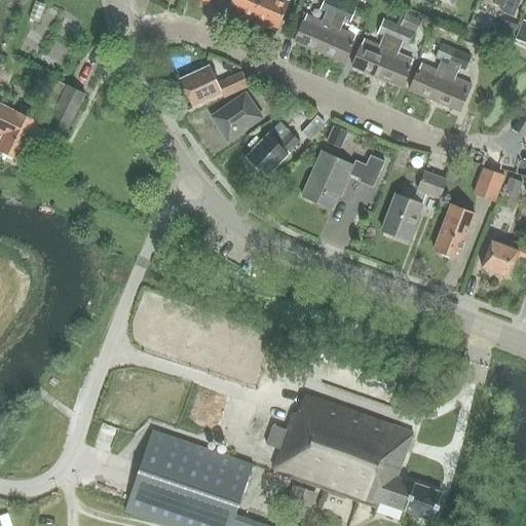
[(231,0),(227,9),(252,21),(260,0),(231,0)]
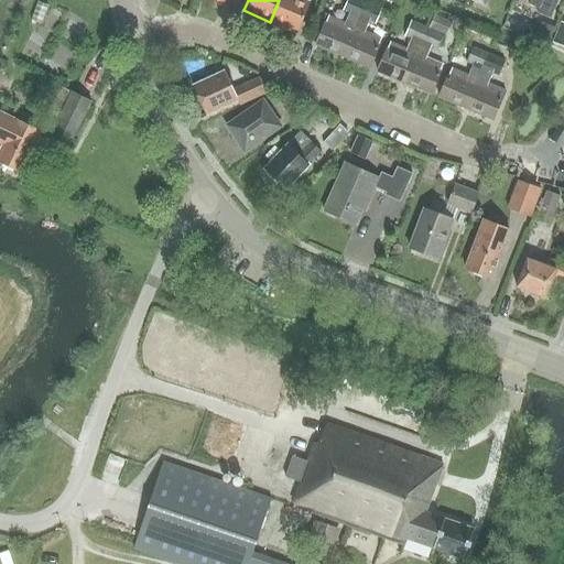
[(300,0),(279,0),(270,22),(296,33),(308,3),(300,0)]
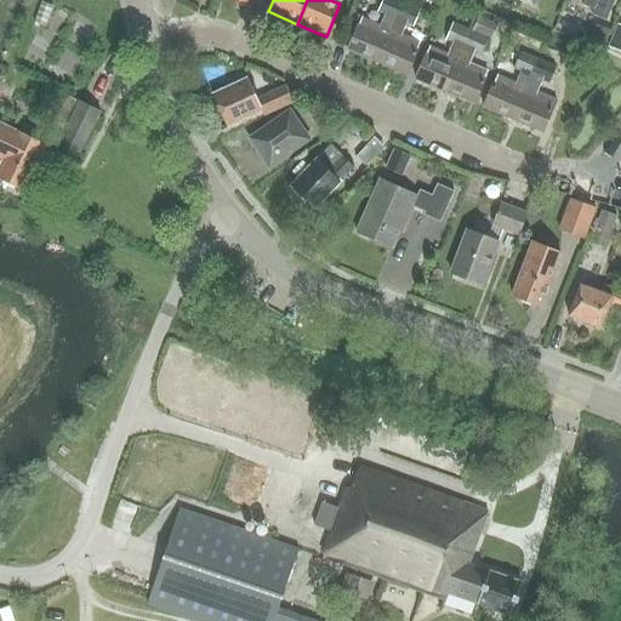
[(347,50),(376,62),(402,4),(403,1),(399,0),(398,0),(380,0),(376,11),(383,15),(377,27),(360,20),(347,50)]
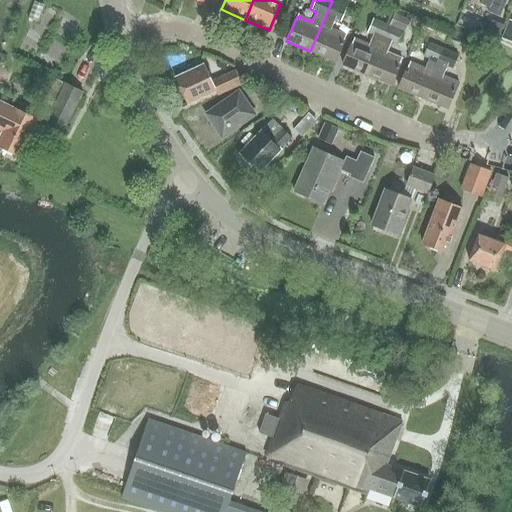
[(481,0),(479,4),(489,8),(487,12),(499,17),(506,0),(481,0)]
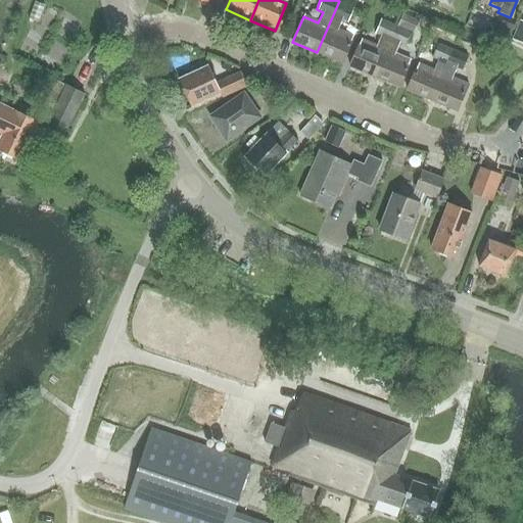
[(352,9),(340,4),(338,3),(317,52),(341,63),(352,38),(336,31),(341,19),(347,22),(352,9)]
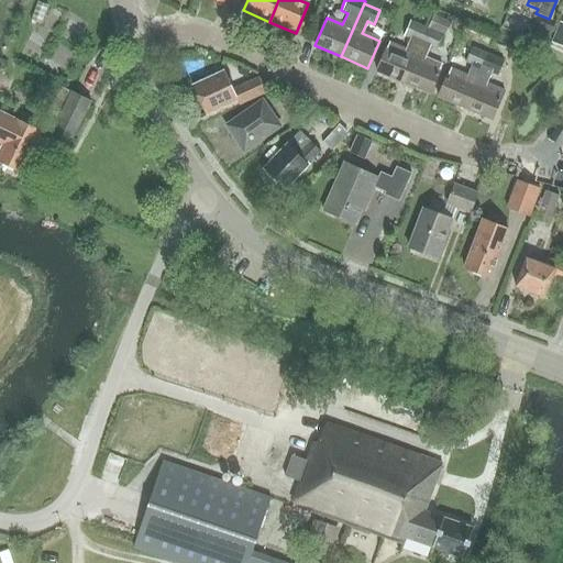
[(445,35),(451,23),(433,15),(428,28),(445,35)]
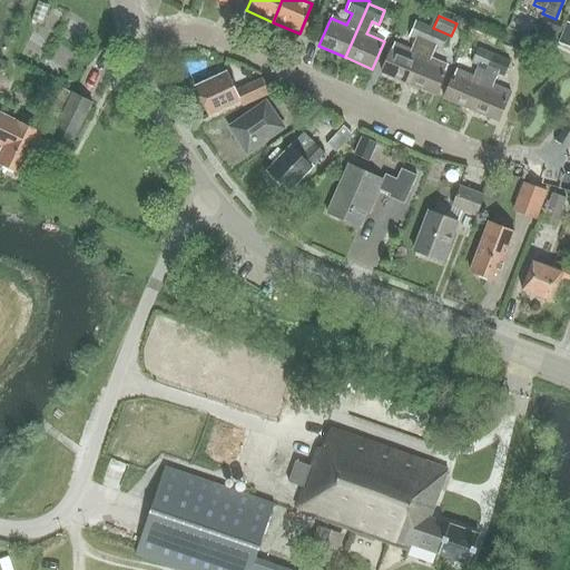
[(381,72),(408,84),(431,29),(414,22),(409,37),(415,39),(410,50),(394,43),(391,50),(391,49),(381,72)]
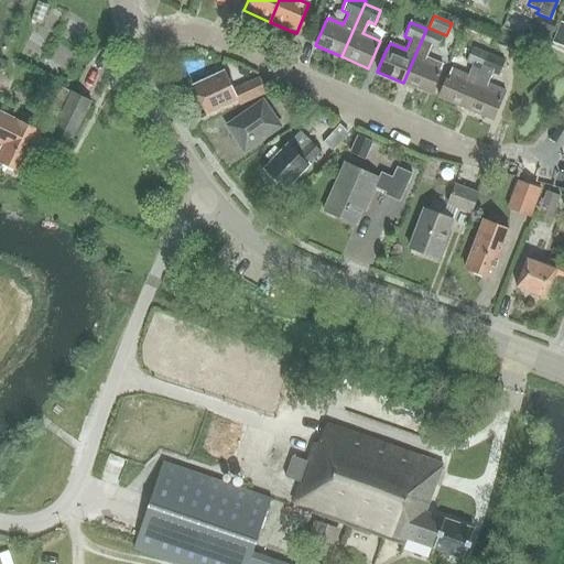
[(563,22),(561,22),(553,42),(563,46),(563,22)]
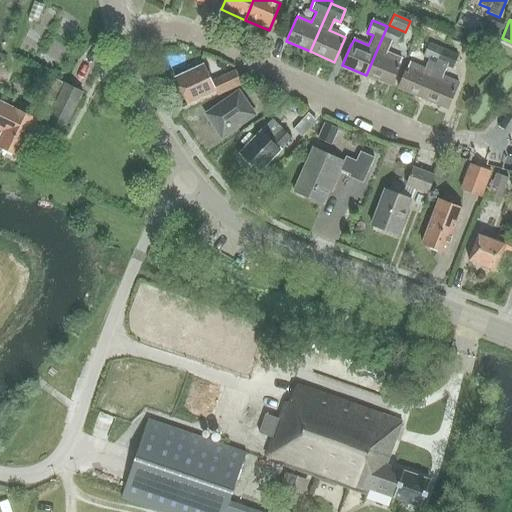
[(497,43),(503,25),(490,21),(483,37),(497,43)]
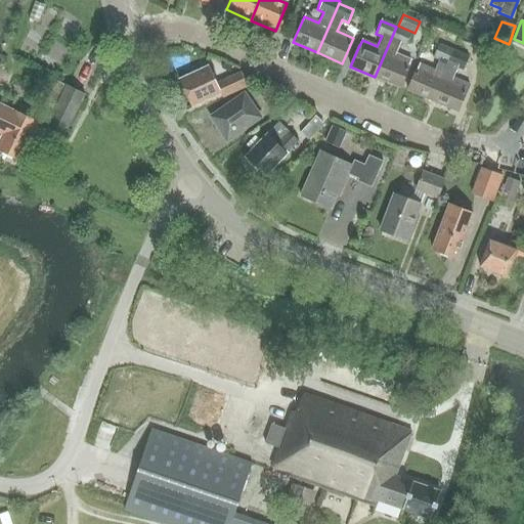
[(396,27),(375,77),(399,87),(408,67),(410,60),(395,54),(399,44),(405,46),(411,33),(396,27)]
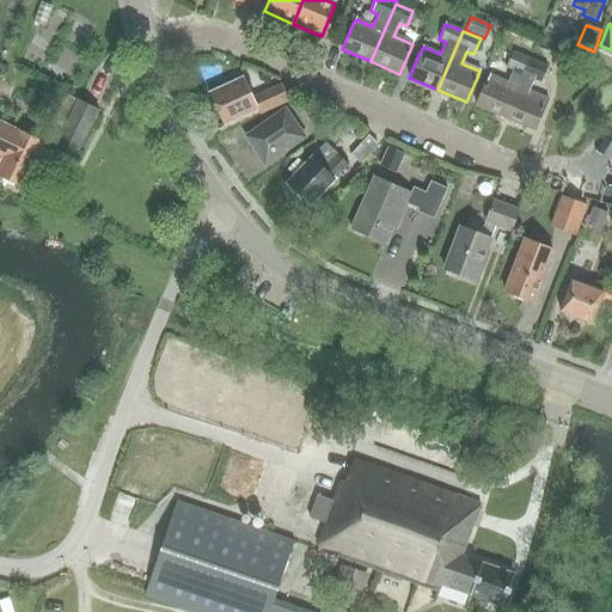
[(477,106),(505,118),(530,60),(512,53),(505,68),(513,71),(507,84),(490,77),(477,106)]
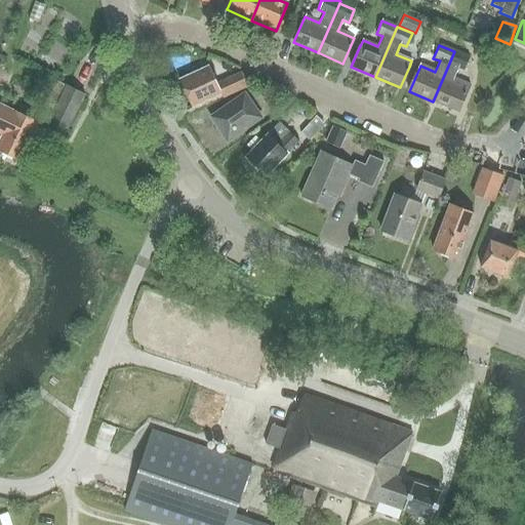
[(454,51),(433,102),(457,112),(469,86),(454,80),(459,69),(465,72),(470,58),(454,51)]
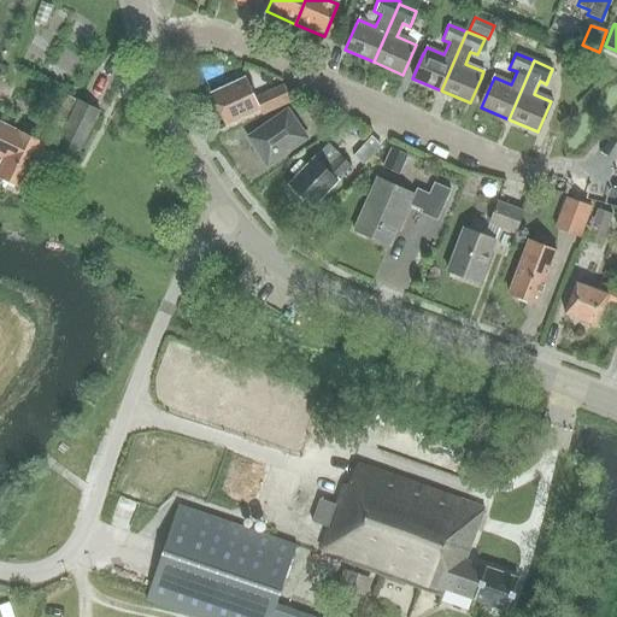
[(210,94),(225,125),(259,110),(263,116),(291,104),(283,86),(254,99),(245,78),(210,94)]
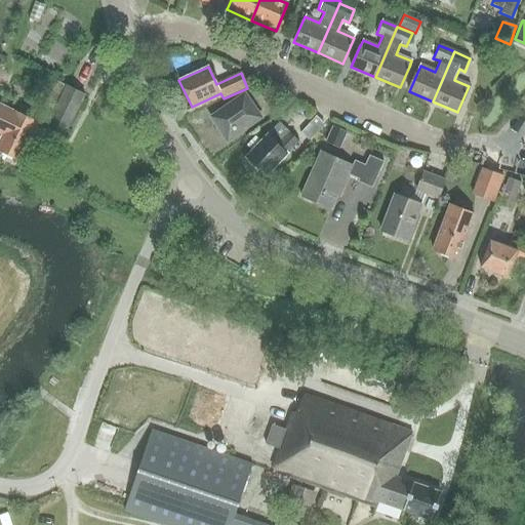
[(84,95),(66,86),(54,110),(45,127),(64,135),(84,95)]
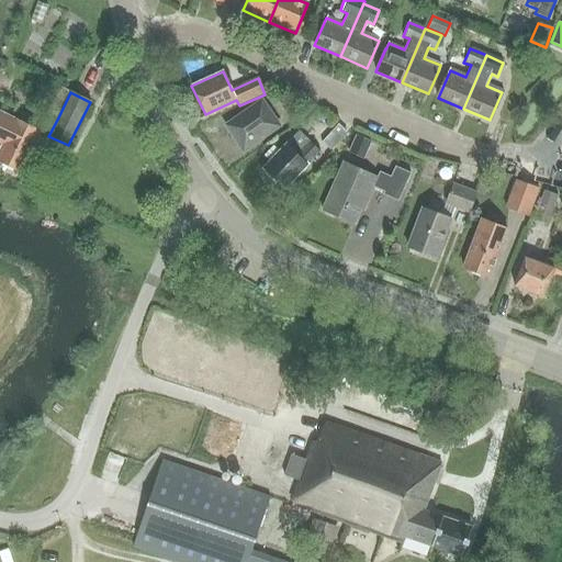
[(262,102),(227,125),(244,149),(279,127),(262,102)]
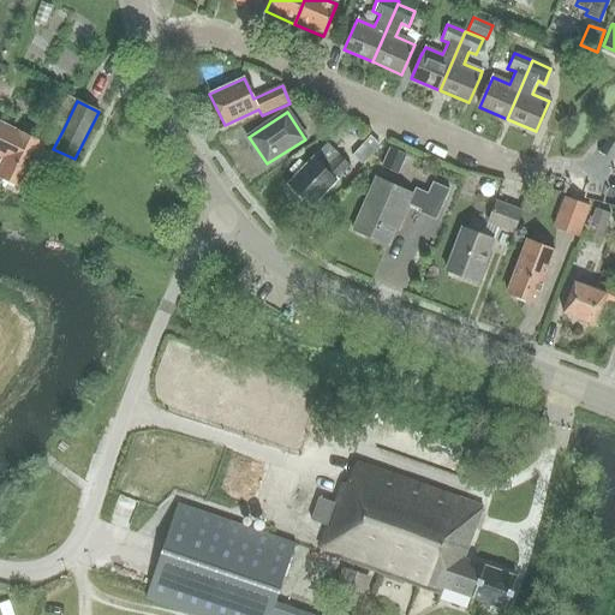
[(45,144),(9,127),(0,123),(0,156),(3,159),(0,162),(0,178),(23,190),(45,144)]
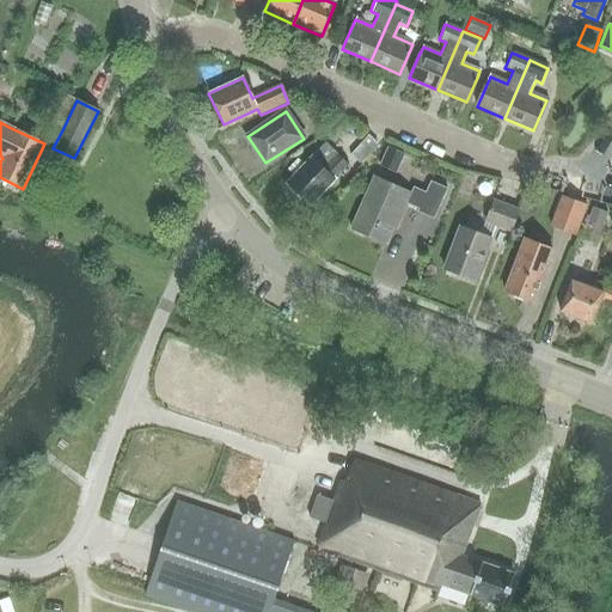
[(349,157),(359,165),(377,146),(367,136),(349,157)]
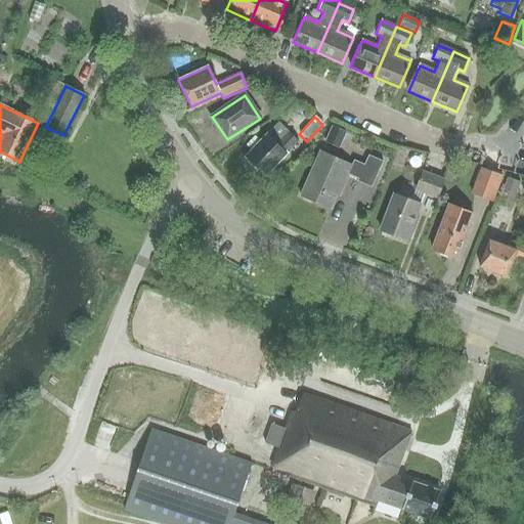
[(251,150),(245,157),(264,176),(297,142),(277,123),(260,141),(251,150)]
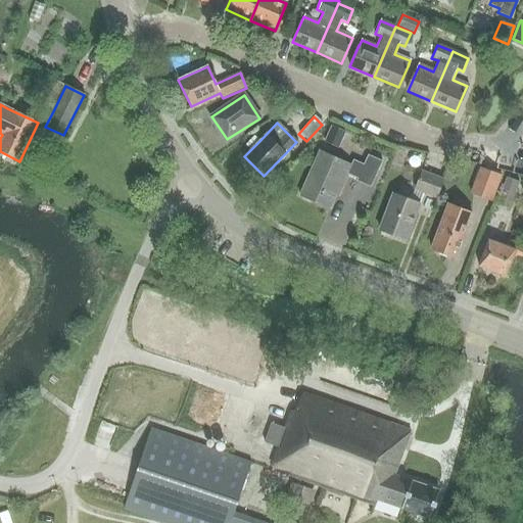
[(344,133),(331,127),(324,141),(337,148),(344,133)]
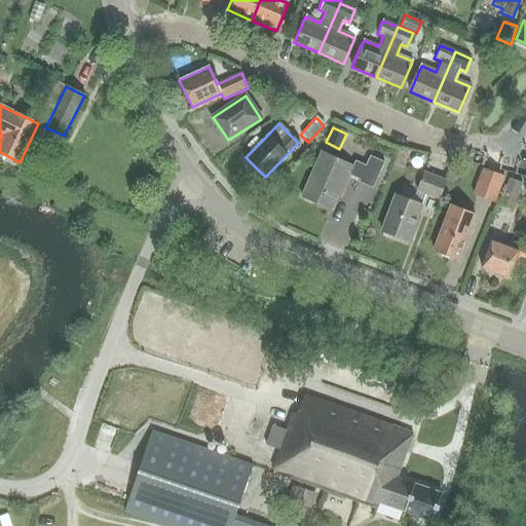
[(252,151),(261,142),(255,136),(246,146),(252,151)]
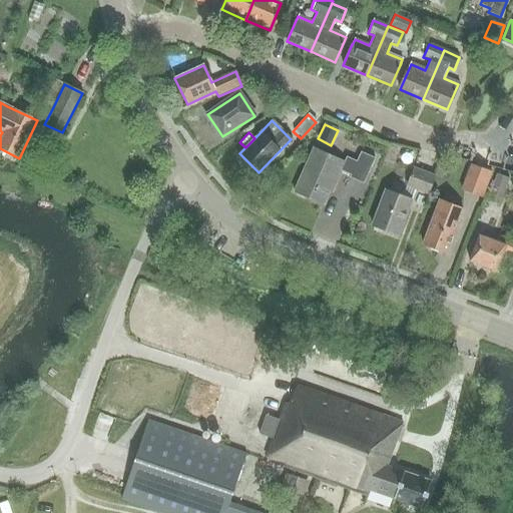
[(294,191),(324,204),(329,192),(331,193),(341,172),(350,177),(350,178),(364,184),(375,159),(361,152),(357,161),(347,156),(344,162),(313,148),(294,191)]
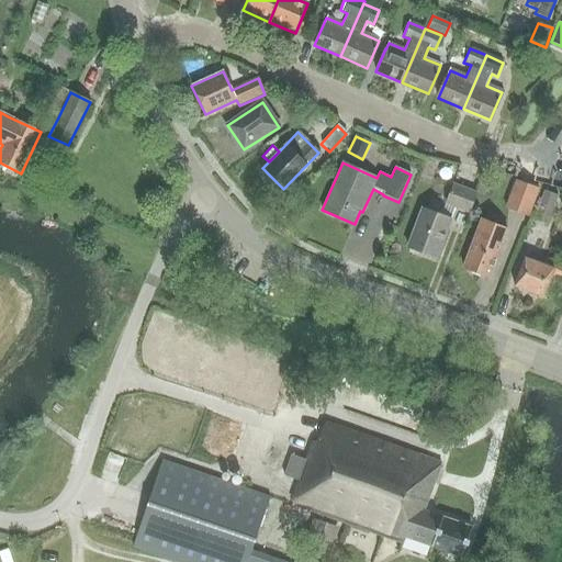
[(537,189),(516,181),(505,208),(527,215),(537,189)]
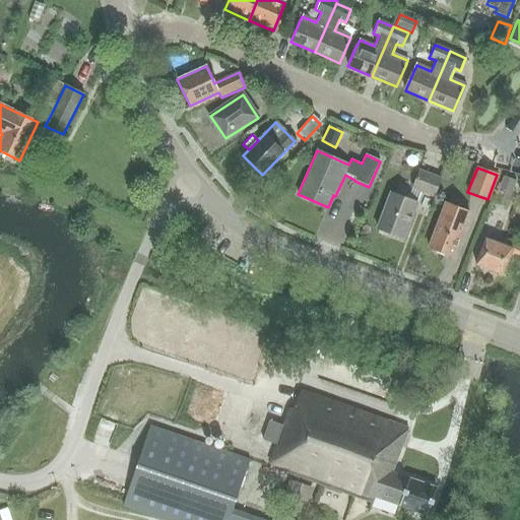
[(433,197),(440,178),(418,171),(411,189),(433,197)]
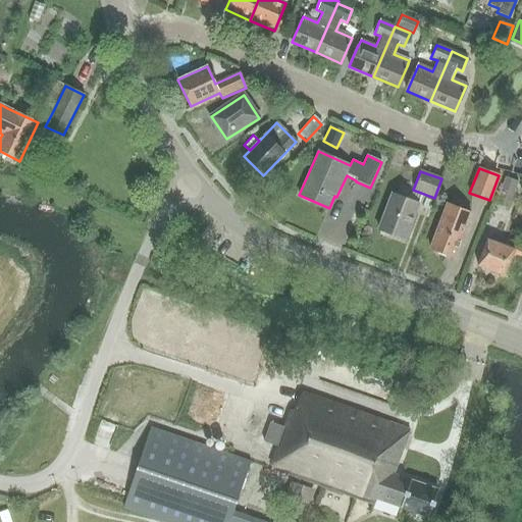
[(496,203),(508,208),(518,181),(505,177),(496,203)]
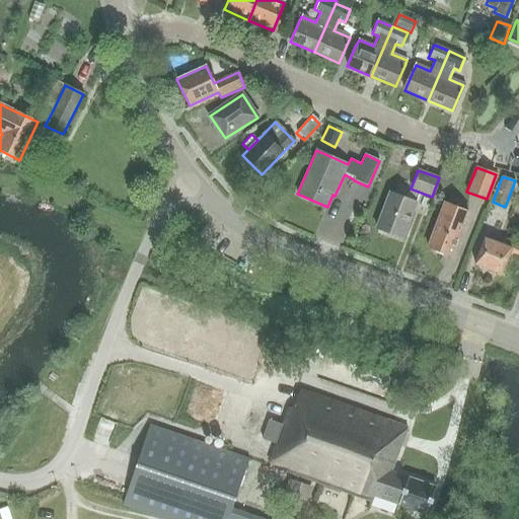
[(389,193),(376,228),(402,237),(416,203),(389,193)]
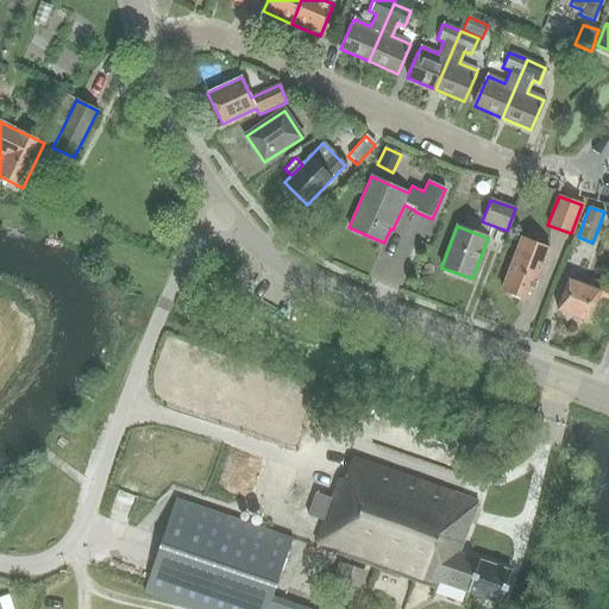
[(521,240),(502,290),(531,301),(550,251),(521,240)]
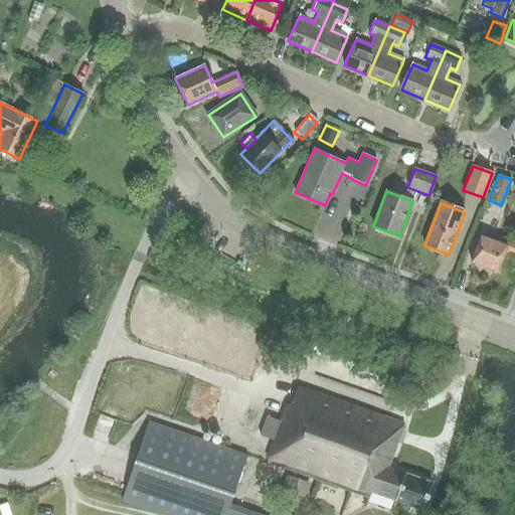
[(514,242),(499,237),(497,243),(480,236),(471,263),(497,273),(505,252),(514,255),(514,242)]
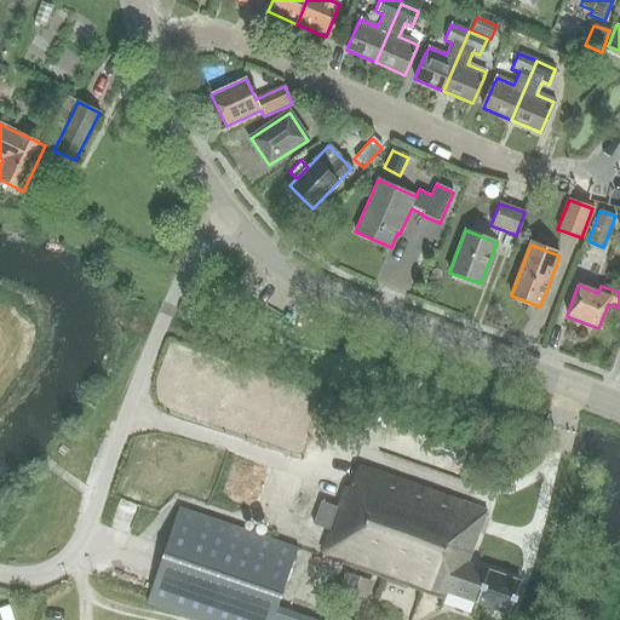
[(468,563),(487,511),(357,464),(350,487),(345,486),(338,506),(320,500),(313,523),(331,529),(322,556),(443,600),(446,591),(509,614),(521,583),(468,563)]
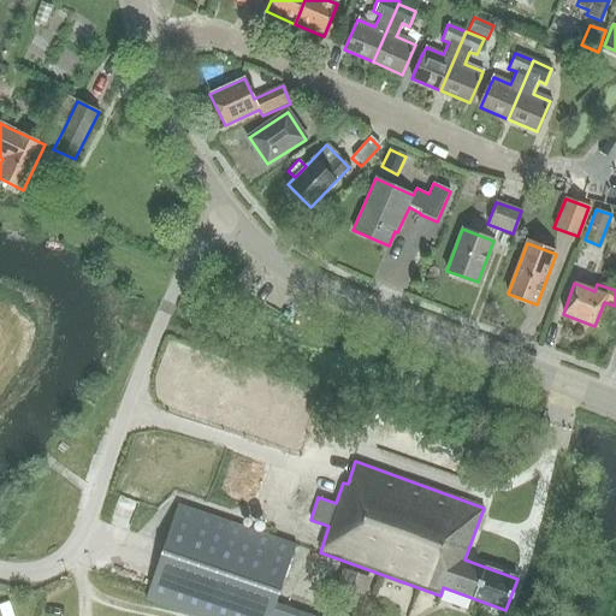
[(193,615),(270,615),(276,603),(279,593),(295,545),(178,504),(146,599),(193,615)]
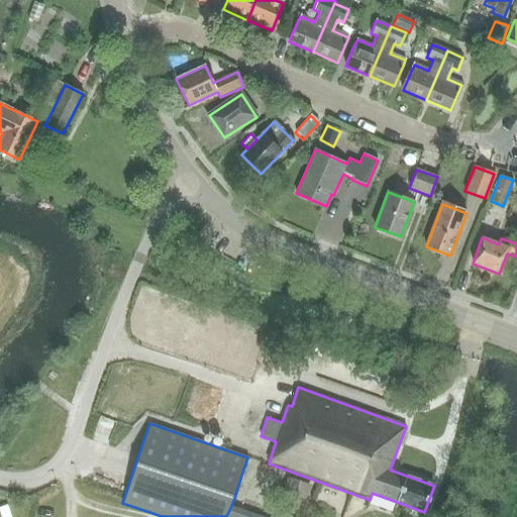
[(277,509),(301,516),(311,485),(287,477),(277,509)]
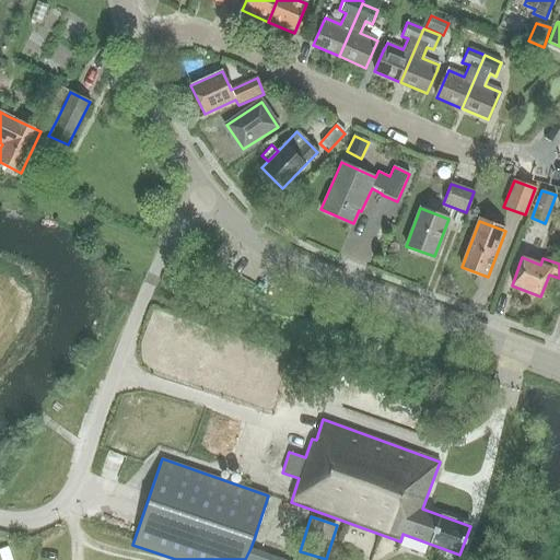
[(245,559),(286,559),(251,548),(245,559)]
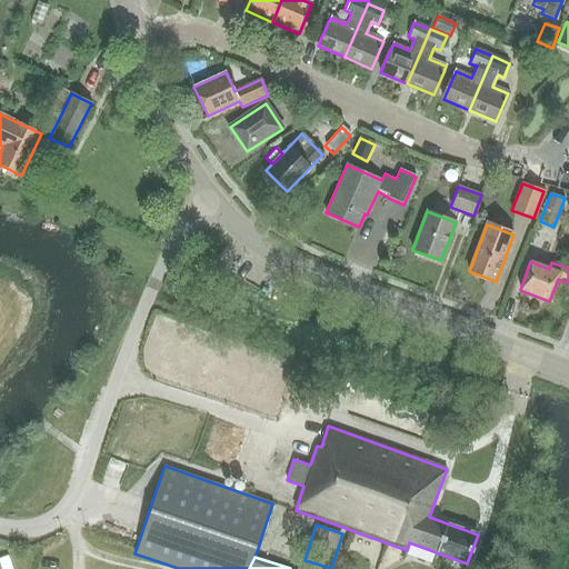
All buildings are outlined.
